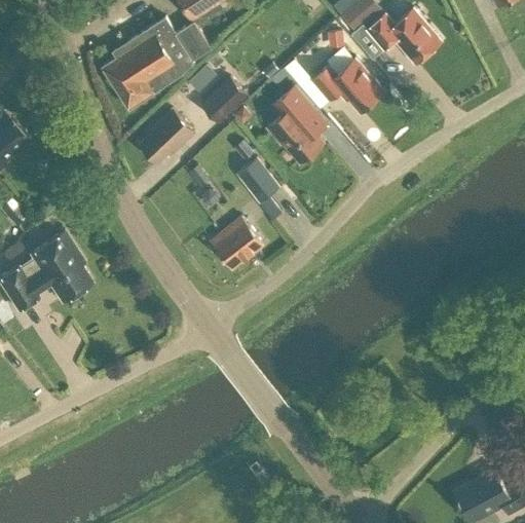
[(193,21),(224,0),(178,0),(193,23),(176,34),(165,20),(115,52),(119,60),(105,69),(132,110),(184,75),(196,64),(195,62),(213,49),(193,21)]
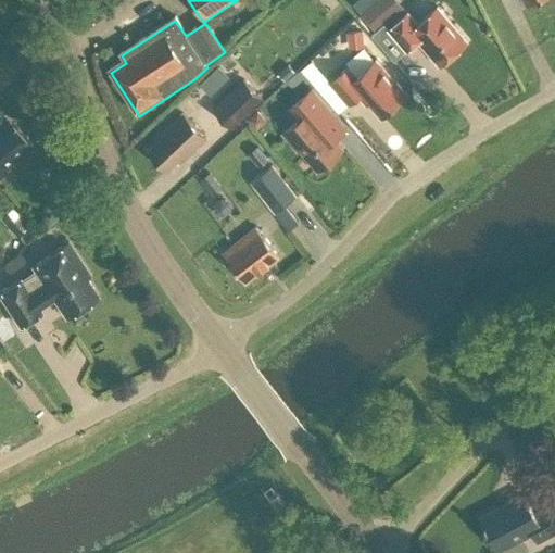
[(377,2),(360,17),(375,35),(392,20),(377,2)]
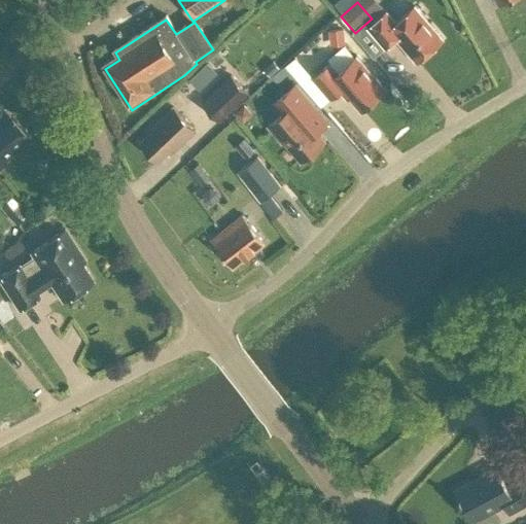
[(395,41),(416,65),(443,41),(414,8),(395,25),(386,14),(367,30),(385,50),(395,41)]
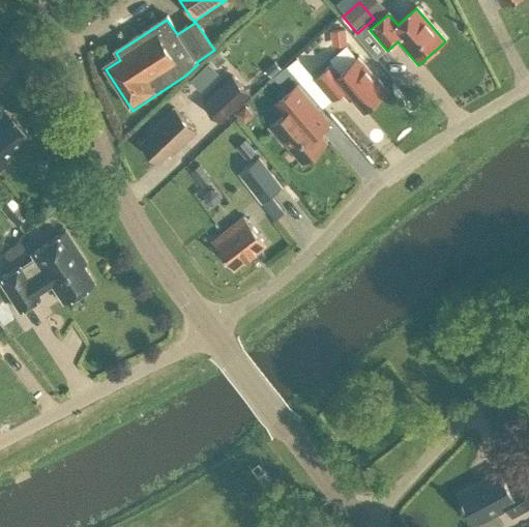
[(331,66),(315,81),(332,101),(344,91),(363,113),(387,92),(358,58),(340,75),(331,66)]
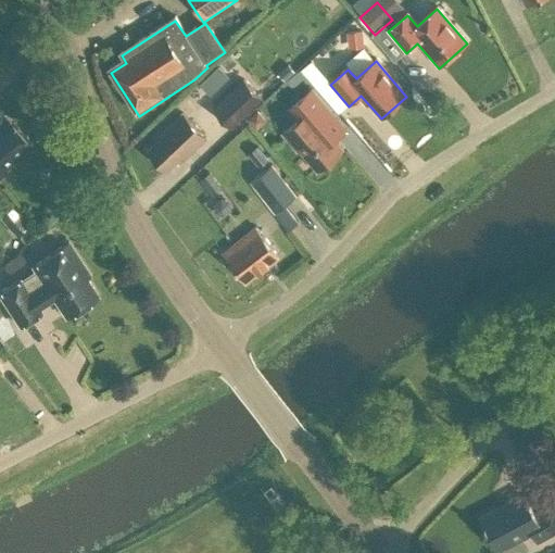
[(213,112),(231,132),(263,102),(244,83),(213,112)]
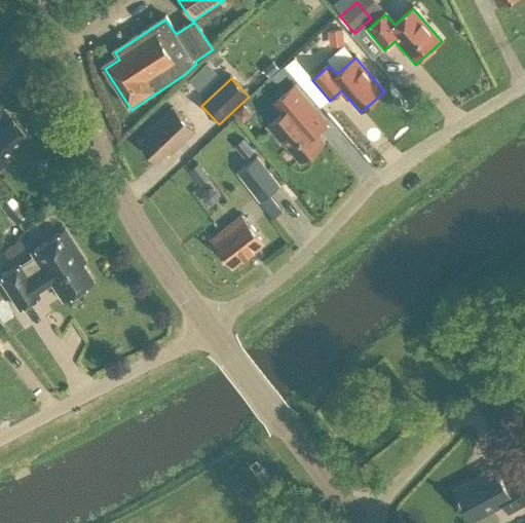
[(280,99),(290,110),(266,129),(282,146),(284,145),(300,164),(324,144),(305,121),(315,112),(294,86),(280,99)]
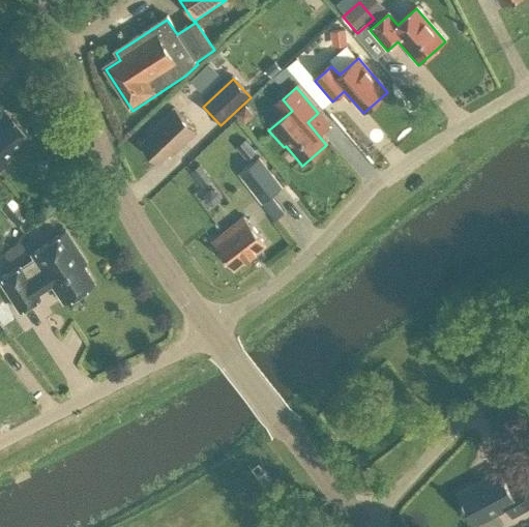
[(154,134),(142,145),(160,165),(170,155),(173,156),(197,135),(175,111),(152,132),(154,134)]
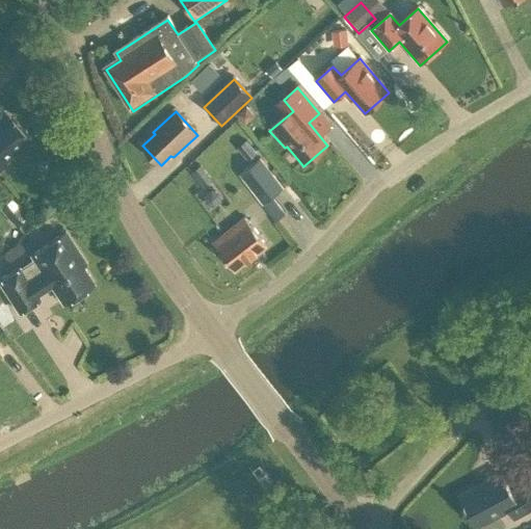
[(0,173),(6,167),(4,164),(29,142),(6,117),(0,123),(0,173)]
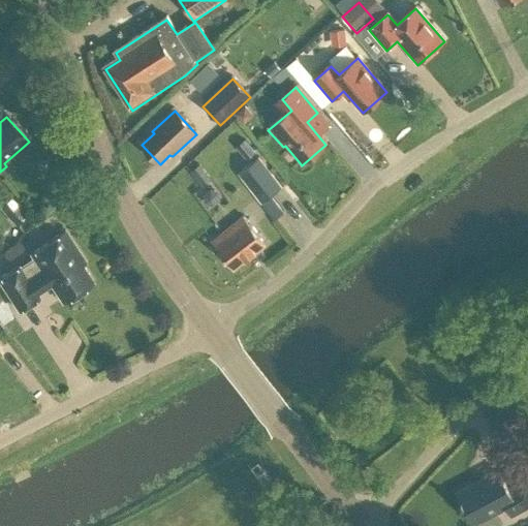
[(238,176),(261,205),(281,189),(257,160),(238,176)]
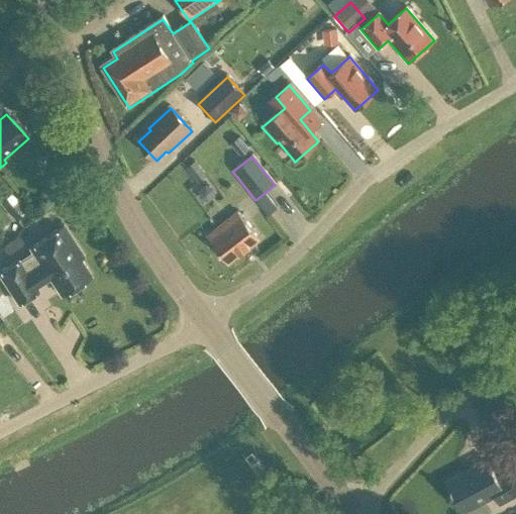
[(237,214),(206,237),(227,266),(259,241),(237,214)]
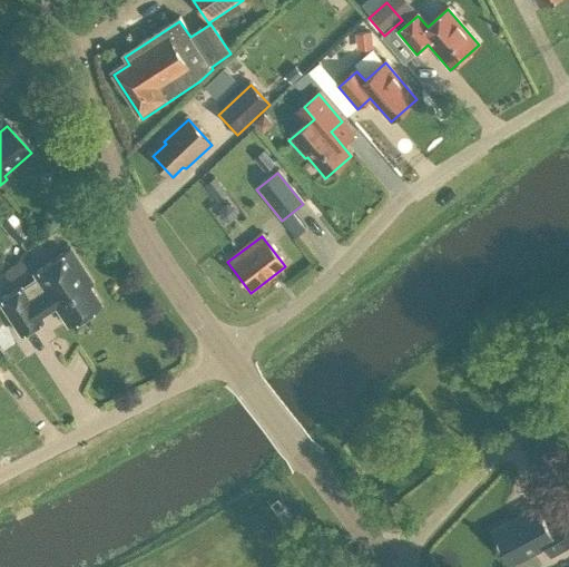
[(68,251),(31,275),(33,280),(19,290),(18,289),(0,300),(0,309),(18,336),(40,322),(28,303),(42,294),(65,328),(98,305),(87,287),(90,285),(68,251)]
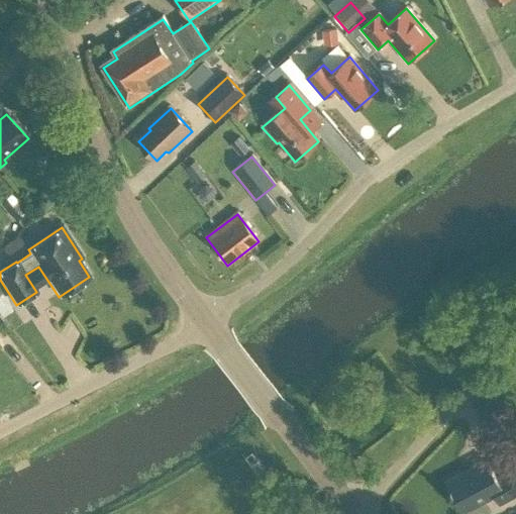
[(486,463),(445,484),(460,513),(469,513),(495,499),(500,507),(515,498),(515,469),(495,481),(486,463)]
